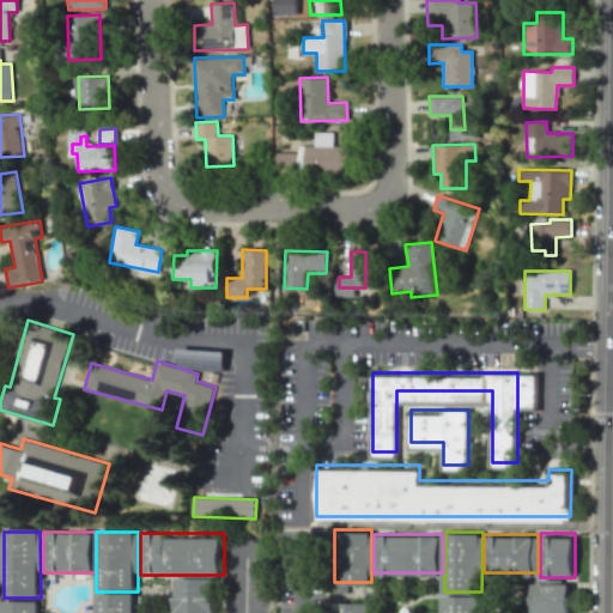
[(178,612),(178,577),(216,577),(216,612),(178,612)]
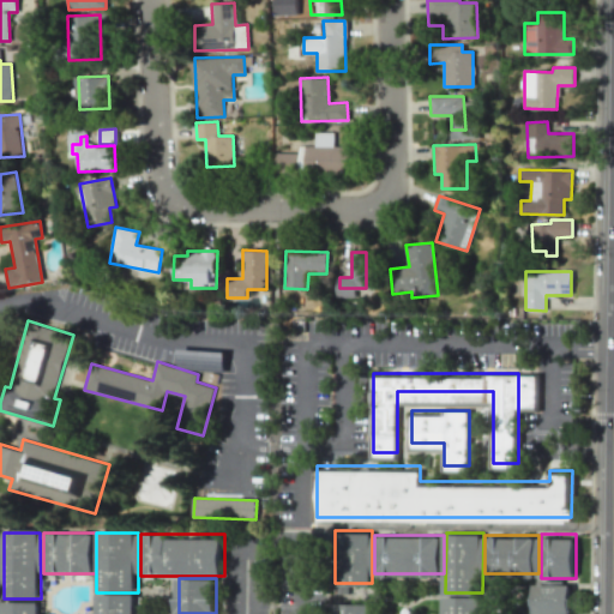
[(536,585),(577,585),(577,613),(536,613),(536,585)]
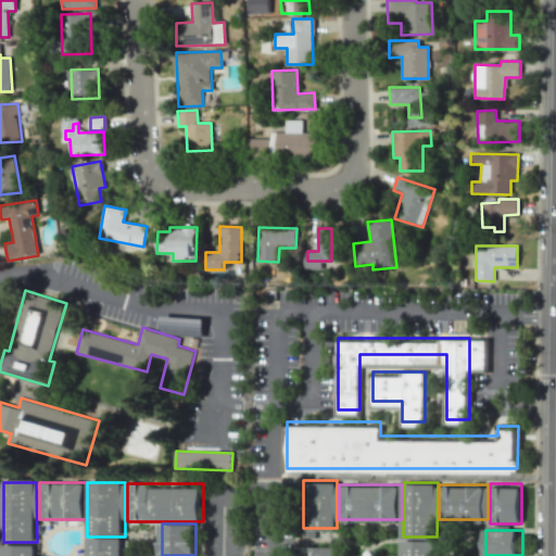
[(403,555),(403,539),(437,539),(437,555),(403,555)]
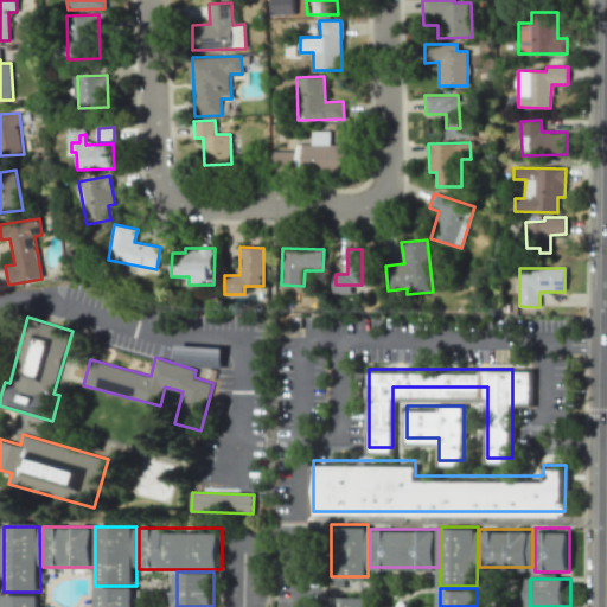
[(95,606),(95,589),(135,589),(134,606),(95,606)]
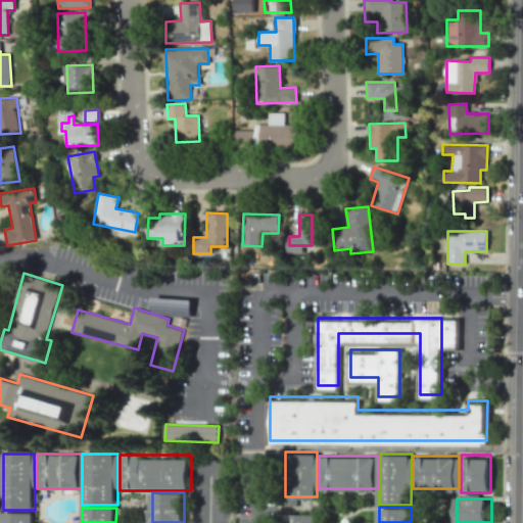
[(3,522),(3,513),(35,513),(35,522),(3,522)]
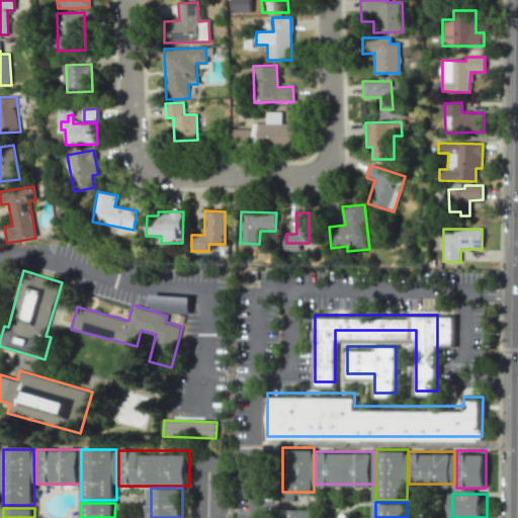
[(282,517),(282,508),(314,508),(314,517),(282,517)]
